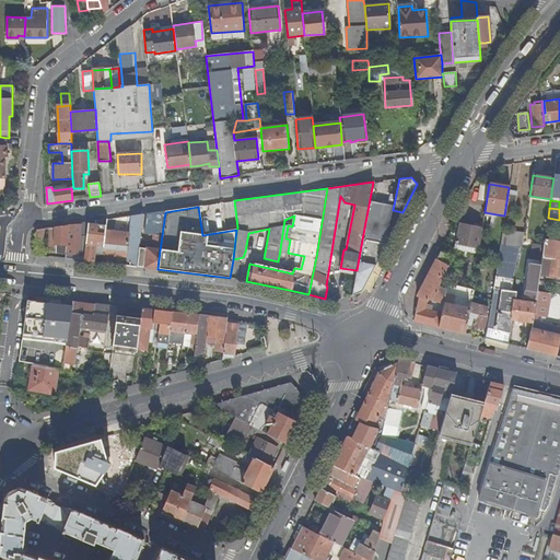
[(153,234),(162,235),(165,212),(165,211),(148,213),(144,234),(153,234)]
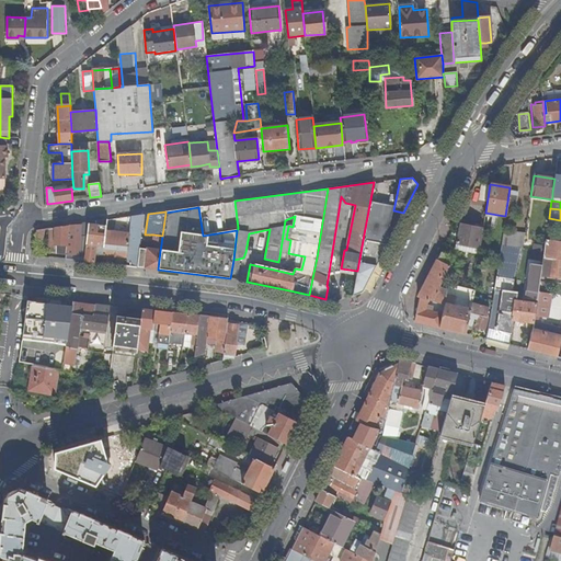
[(127,255),(138,256),(139,249),(142,215),(132,217),(129,233),(127,247),(127,255)]
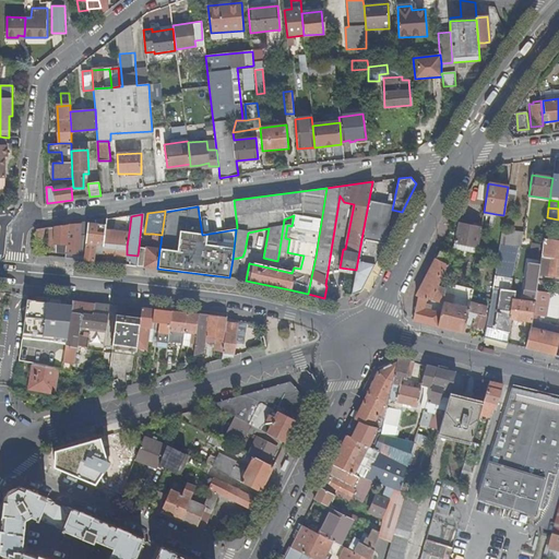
[(284,219),(281,241),(284,241),(285,238),(287,225),(292,226),(294,215),(284,219)]
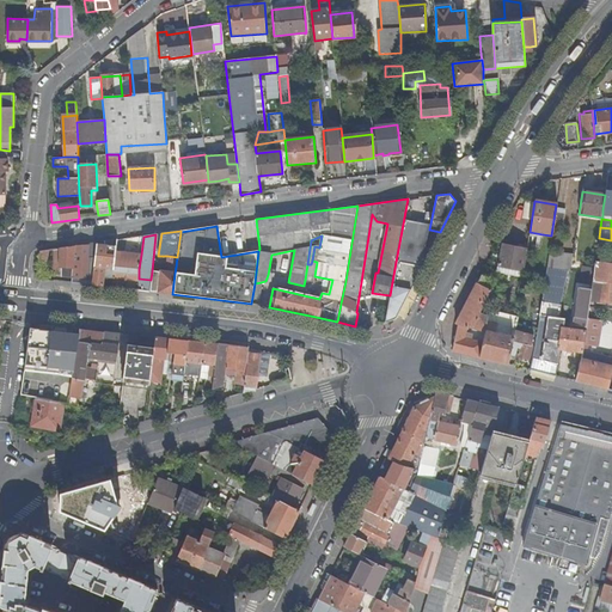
[(611,240),(599,238),(598,248),(611,249),(611,240)]
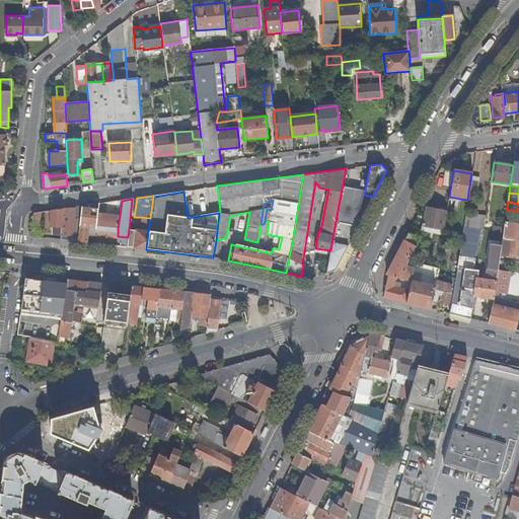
[(93,230),(96,231),(98,214),(99,204),(82,207),(78,241),(87,242),(88,232),(88,231),(90,231),(90,232),(93,232),(93,230)]
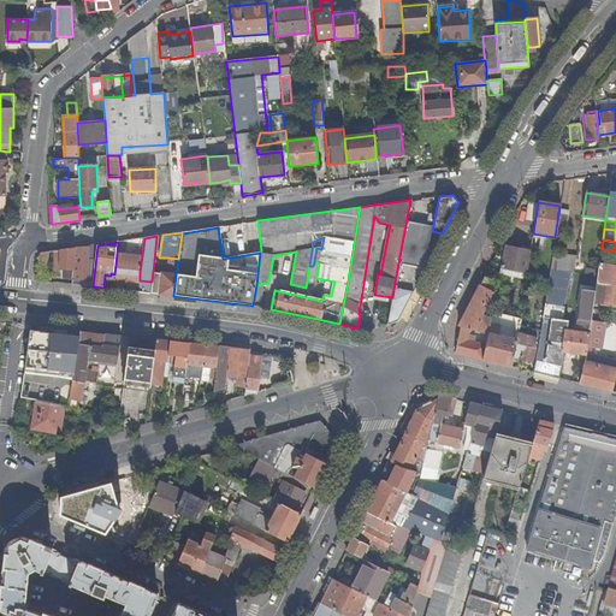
[(73,279),(72,284),(93,286),(98,246),(54,250),(55,265),(55,278),(73,279)]
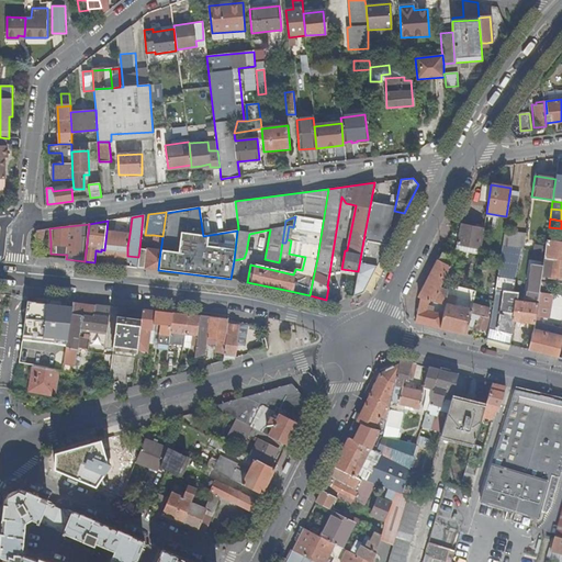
[(483,228),(460,225),(457,244),(481,248),(483,228)]
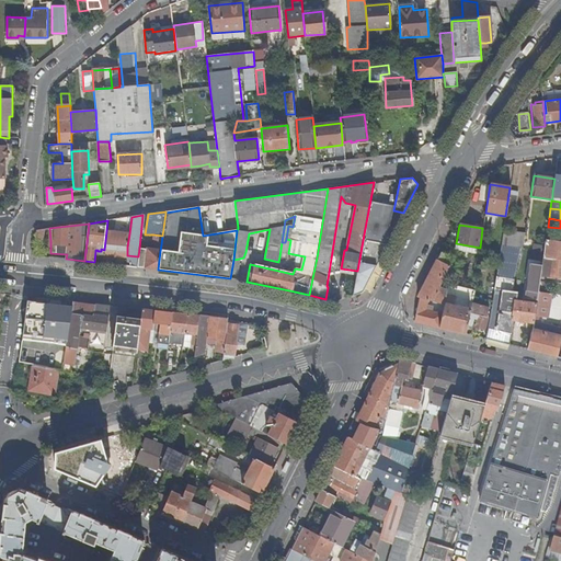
[(42,252),(45,229),(36,230),(34,251),(42,252)]
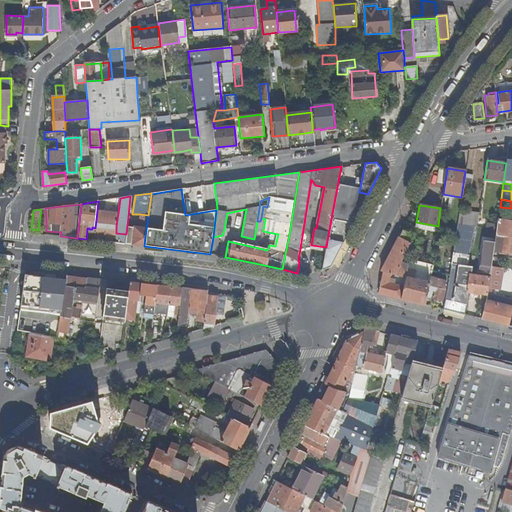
[(479,212),(459,210),(457,223),(474,226),(477,226),(479,212)]
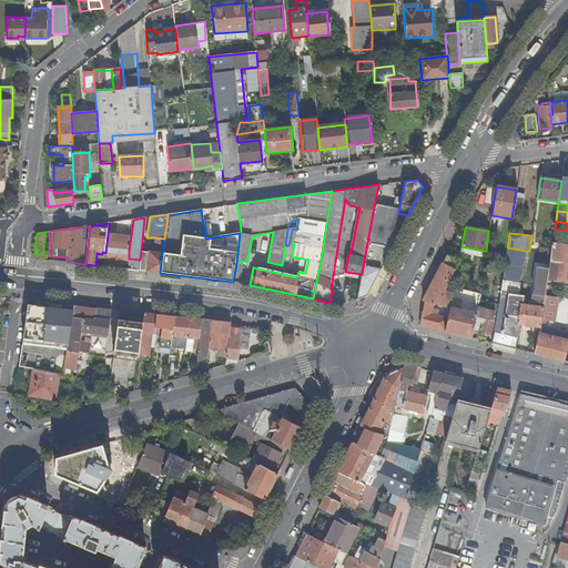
[(104,259),(129,261),(129,259),(129,250),(131,236),(108,234),(105,253),(104,259)]
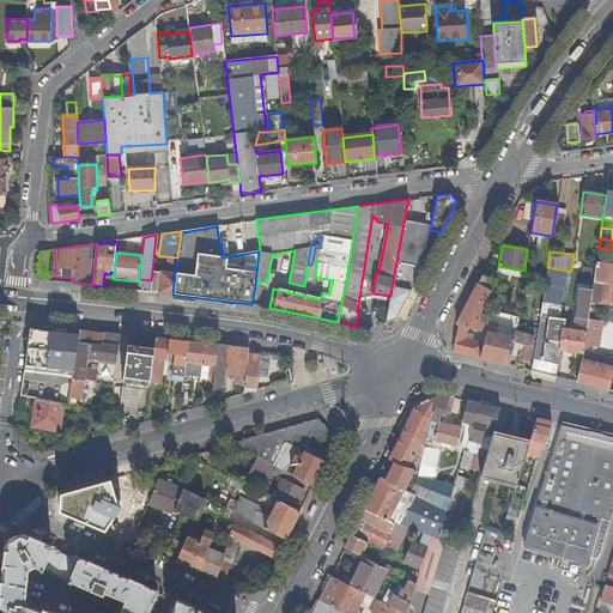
[(169,267),(176,267),(177,258),(168,256),(167,263),(169,267)]
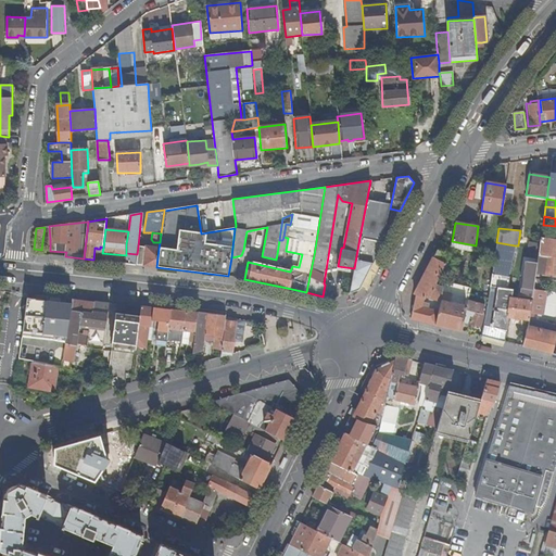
[(383,243),(359,238),(354,268),(350,293),(361,288),(383,243)]
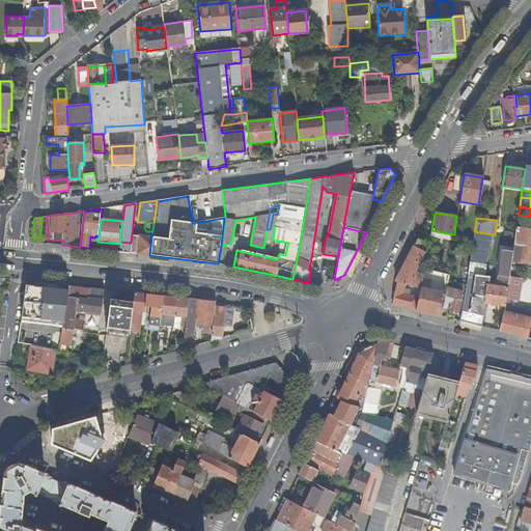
[(530,229),(516,227),(515,238),(513,251),(511,263),(514,264),(514,261),(530,262),(530,229)]
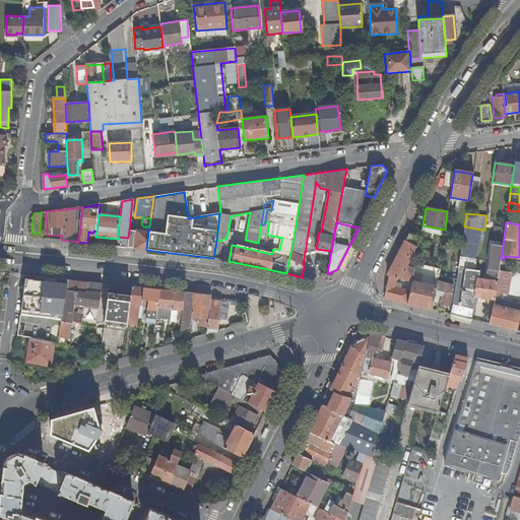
[(445,230),(423,225),(421,232),(444,236),(445,230)]
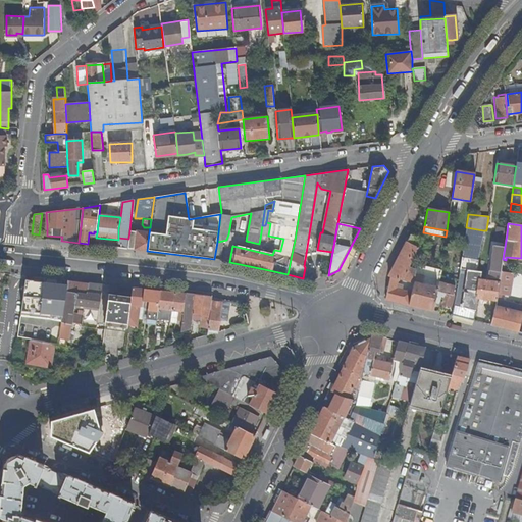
[(477,259),(480,247),(483,230),(466,227),(463,245),(461,262),(460,268),(467,269),(462,307),(476,310),(477,299),(475,298),(478,279),(480,279),(481,271),(476,270),(478,259),(477,259)]
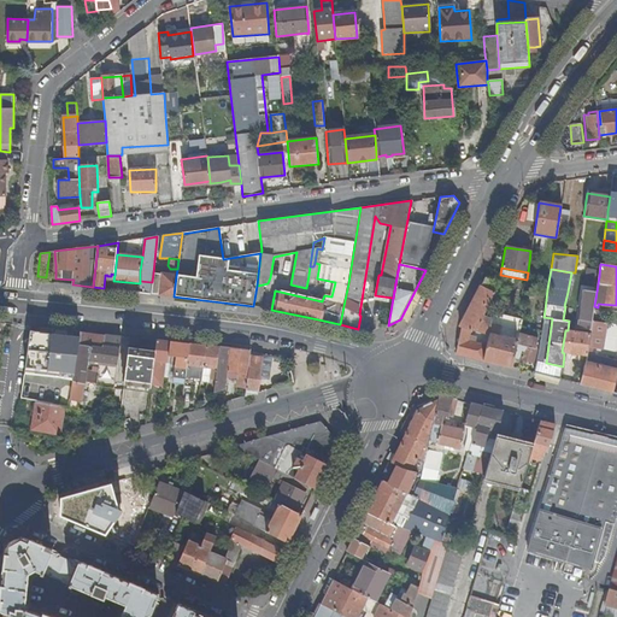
[(176,276),(153,274),(152,282),(151,294),(174,297),(176,276)]
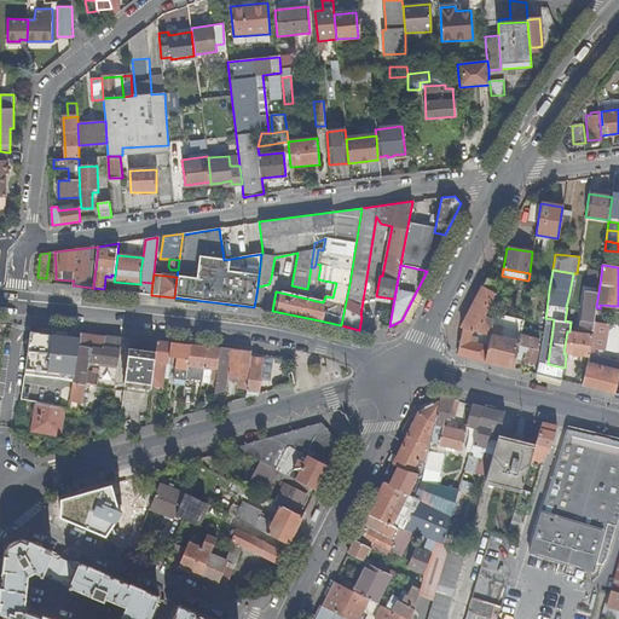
[(493,300),(497,300),(499,285),(486,278),(461,329),(463,329),(473,331),(490,336),(490,335),(492,327),(492,323),(484,320),(493,300)]
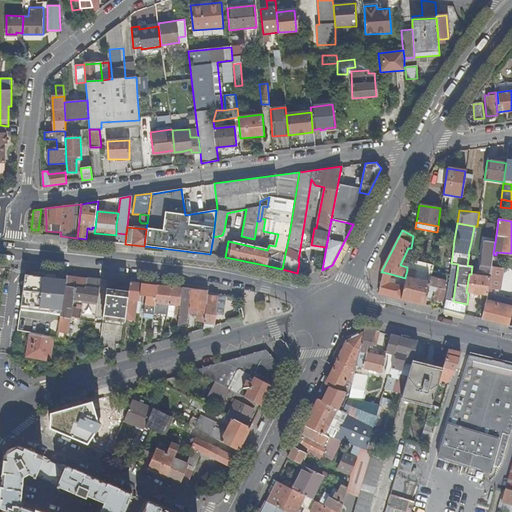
[(218,236),(213,237),(210,254),(218,255),(218,236)]
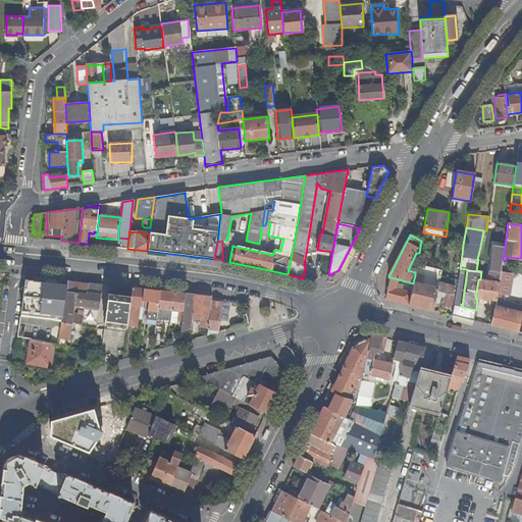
[(488,276),(500,277),(502,262),(503,260),(503,259),(505,247),(493,245),(488,276)]
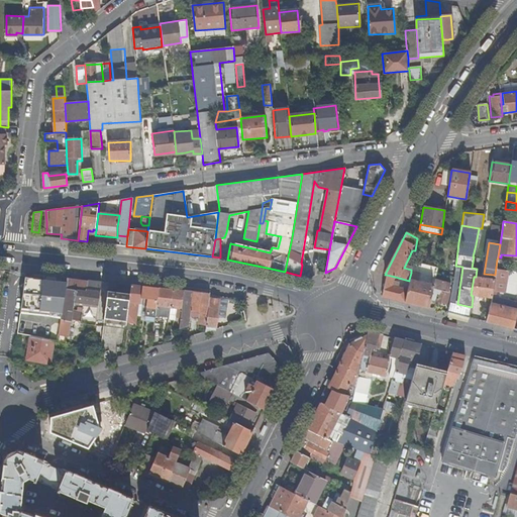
[(447,279),(453,279),(455,266),(456,260),(451,259),(450,265),(449,265),(447,279)]
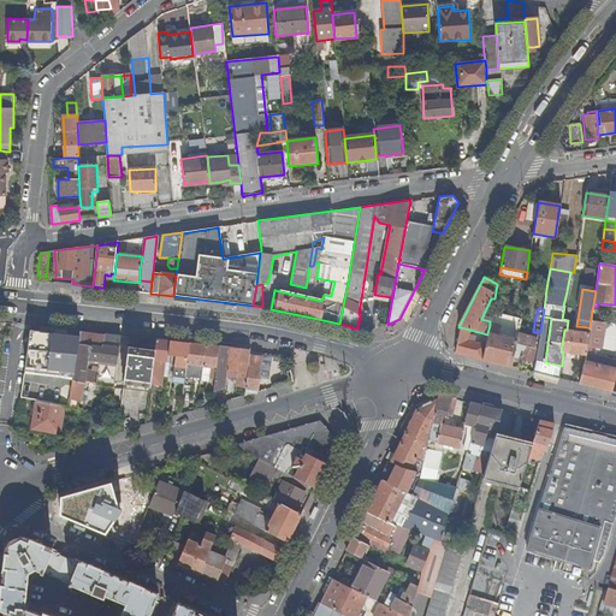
[(600,311),(592,309),(590,327),(590,333),(587,347),(600,348),(602,336),(597,335),(600,311)]
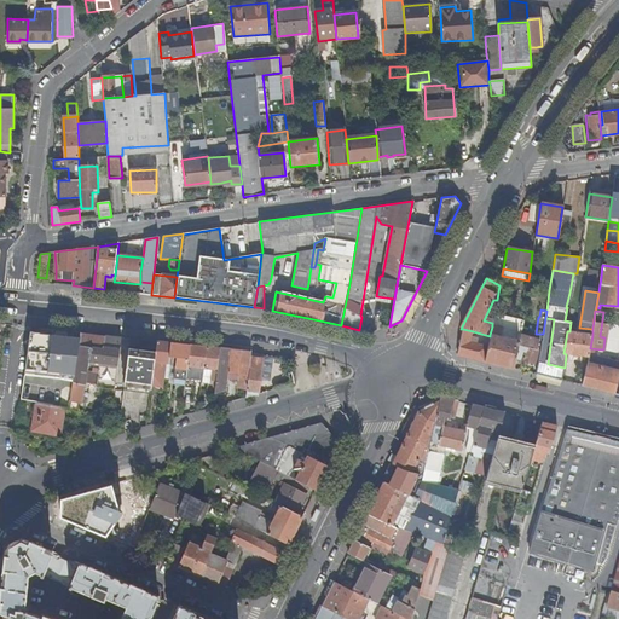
[(492,327),(521,333),(525,320),(495,313),(492,323),(492,327)]
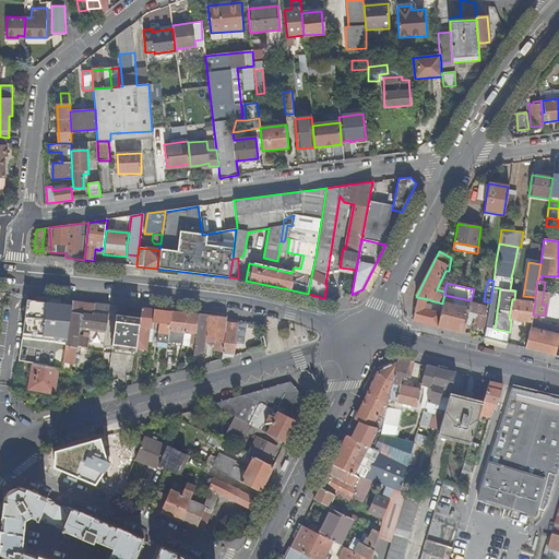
[(27,298),(23,333),(52,336),(68,339),(73,302),(74,300),(39,297),(39,300),(35,299),(27,298)]
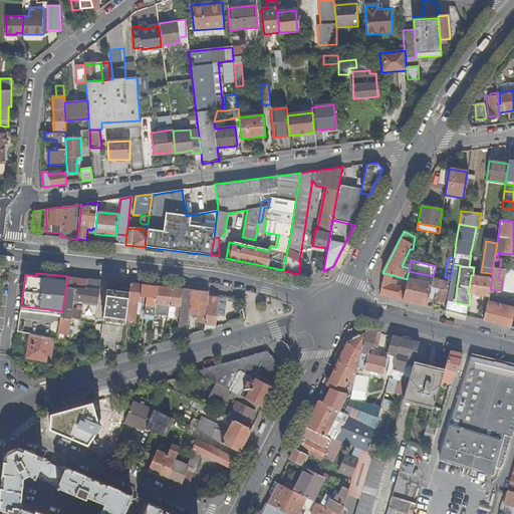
[(392,280),(393,275),(384,273),(380,294),(403,300),(405,288),(396,286),(397,281),(392,280)]
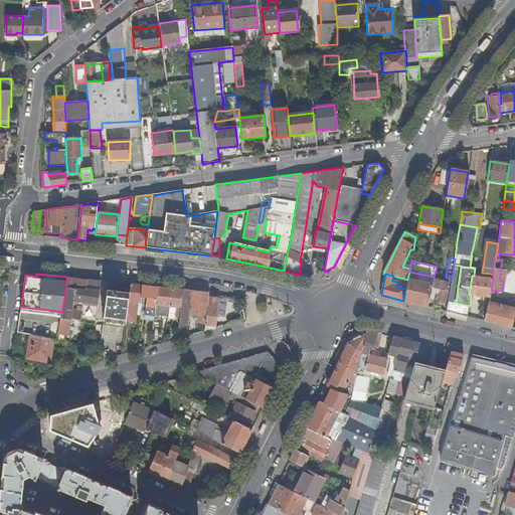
[(396,287),(405,289),(407,280),(393,276),(392,281),(397,282),(396,287)]
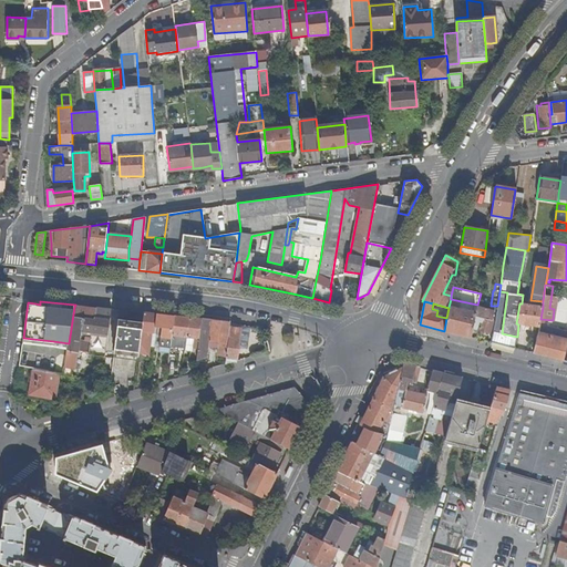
[(518,325),(539,327),(540,322),(540,319),(543,307),(522,303),(519,303),(516,323),(518,325)]
